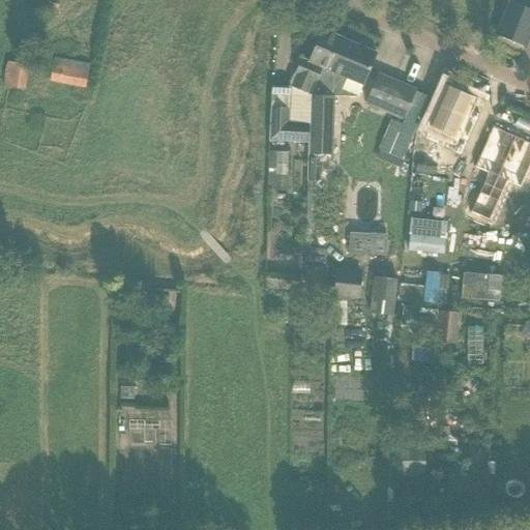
[(529,0),(508,0),(508,3),(496,36),(523,48),(529,29),(529,0)]
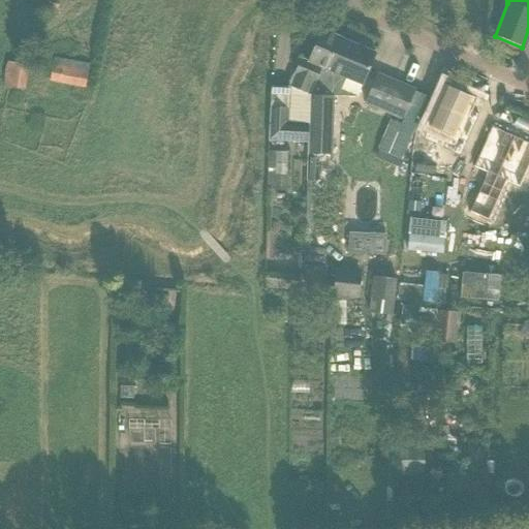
[(288,109),(271,109),(272,144),(308,144),(309,96),(309,94),(320,68),(328,71),(341,39),(320,31),(307,61),(301,58),(293,74),(294,75),(288,88),(288,109)]
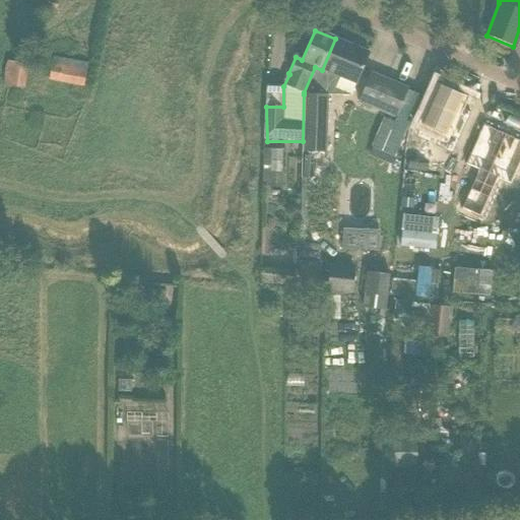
[(335,39),(322,70),(355,84),(369,53),(335,39)]
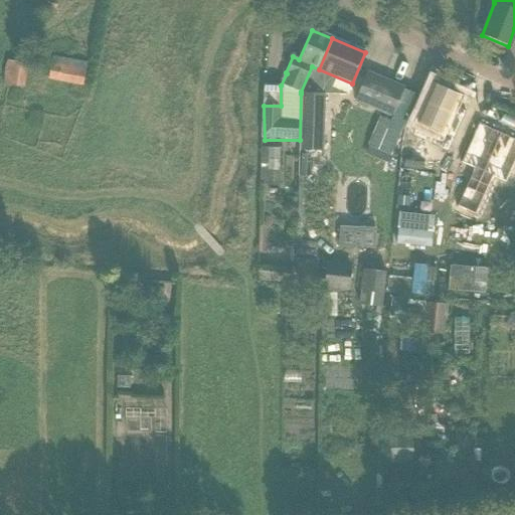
[(48,79),(83,87),(88,62),(52,57),(48,79)]
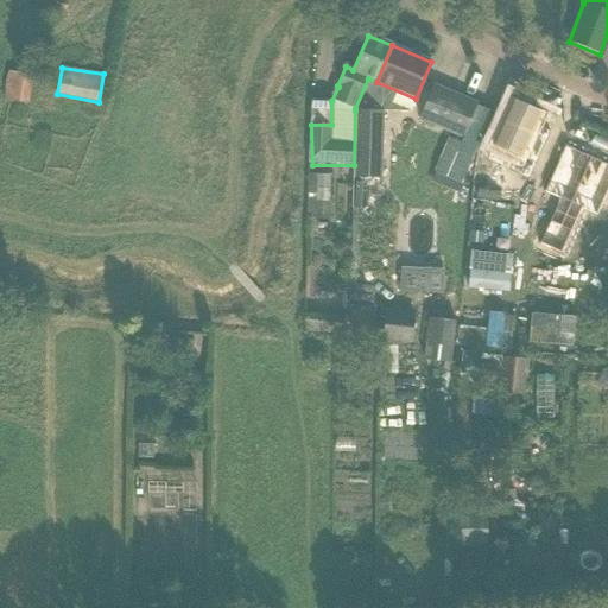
[(29,103),(32,75),(5,71),(1,100),(29,103)]
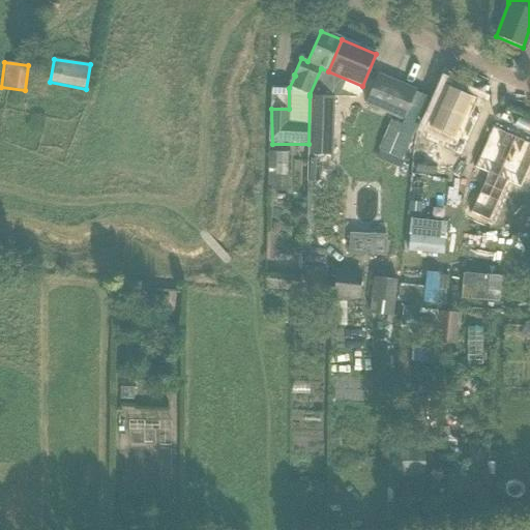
[(365,102),(404,119),(415,92),(377,76),(365,102)]
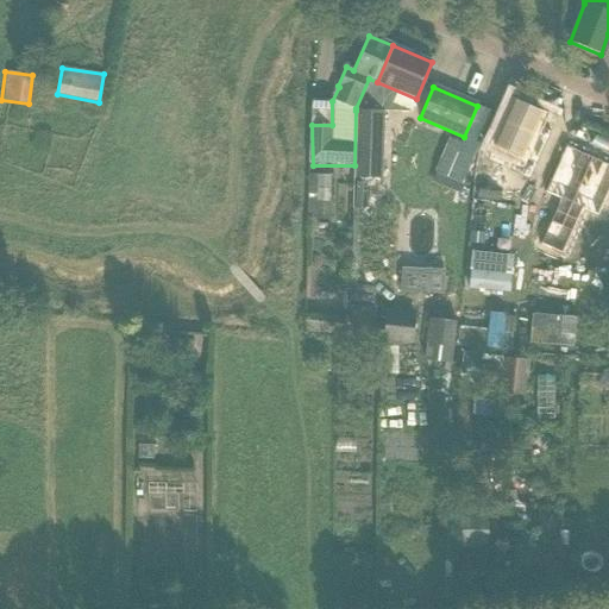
[(510,99),(490,144),(516,156),(509,171),(527,180),(547,132),(535,126),(540,113),(510,99)]
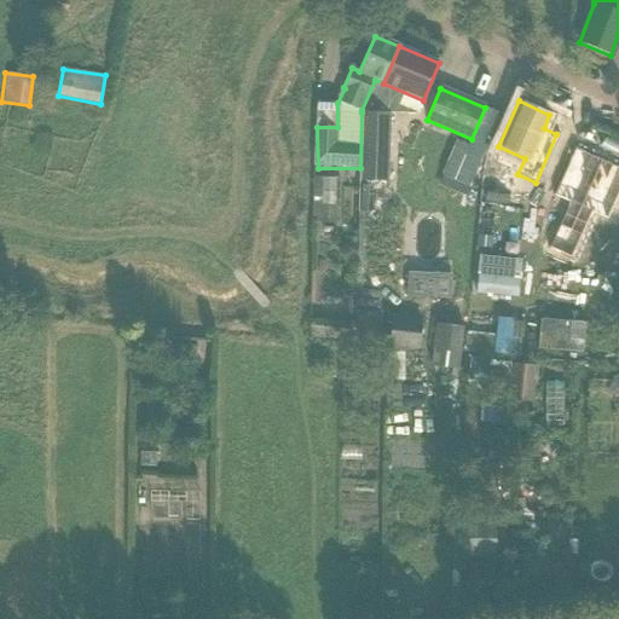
[(360,168),(359,183),(387,183),(389,114),(362,113),(360,168)]
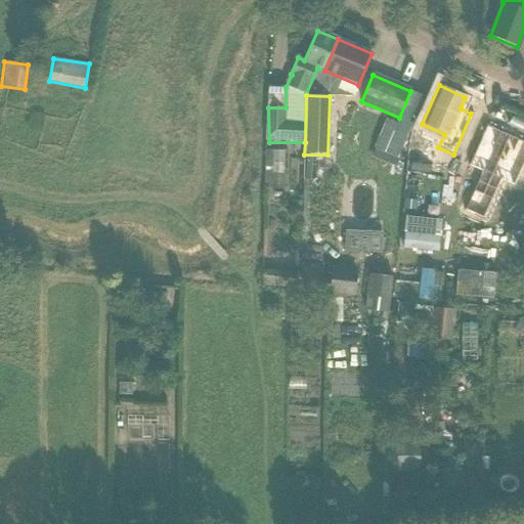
[(489,127),(472,167),(485,173),(474,197),(483,201),(512,137),(489,127)]
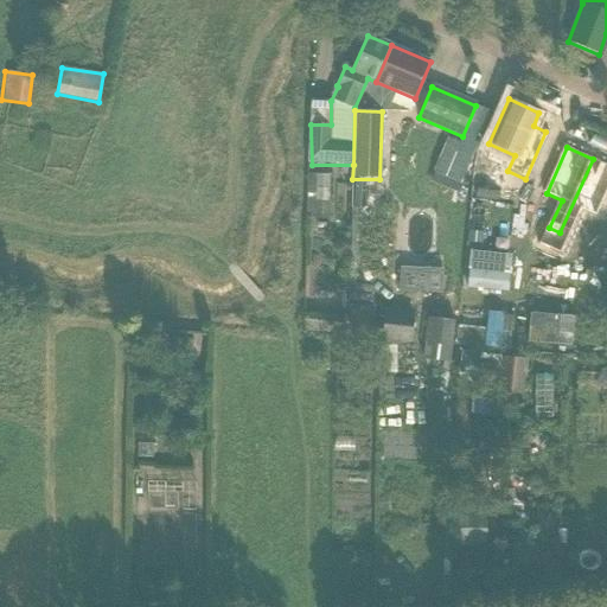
[(606,165),(593,159),(560,232),(570,237),(582,209),(598,216),(606,195),(606,165)]
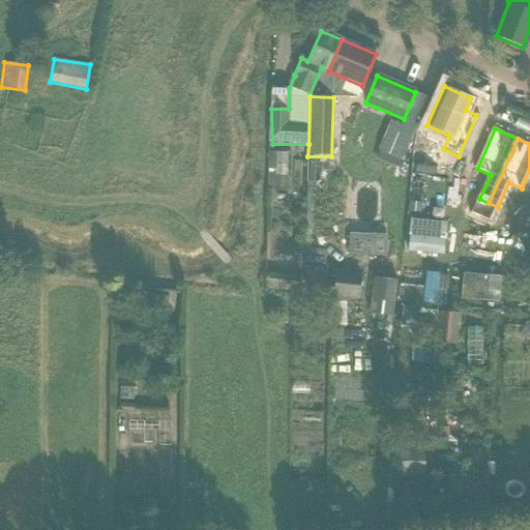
[(266,190),(287,190),(288,152),(267,151),(266,190)]
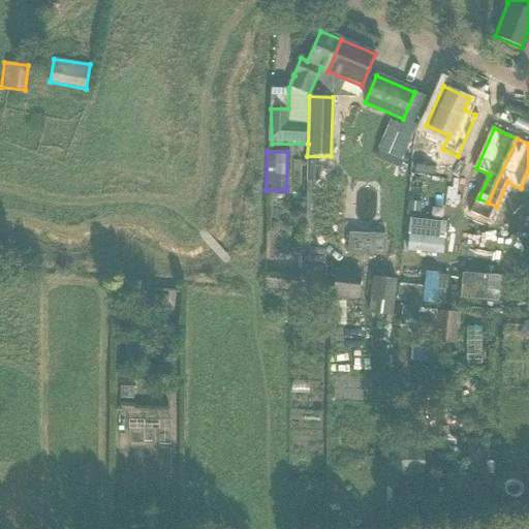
[(307,182),(320,182),(321,159),(307,159),(307,182)]
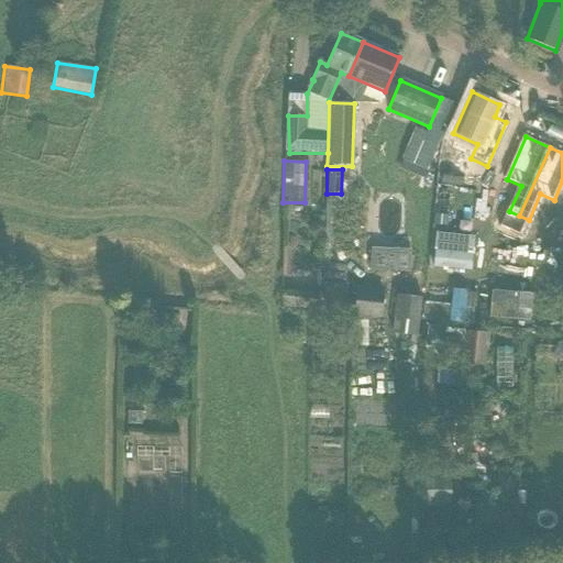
[(396,247),(394,269),(409,271),(410,249),(396,247)]
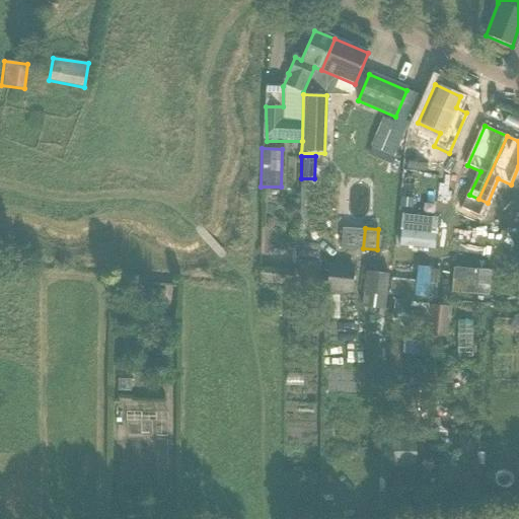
[(262,284),(297,287),(297,270),(263,266),(262,284)]
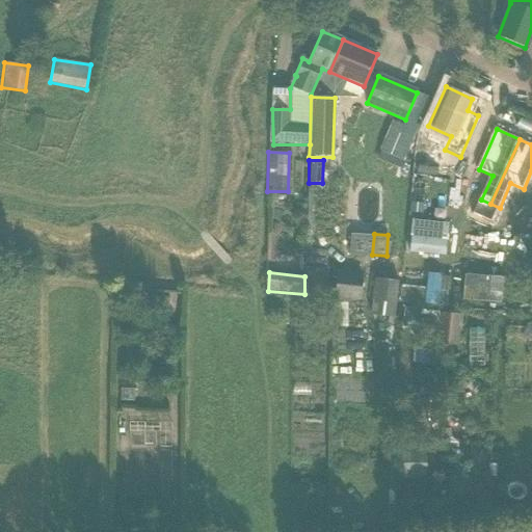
[(336,272),(334,297),(360,299),(363,275),(336,272)]
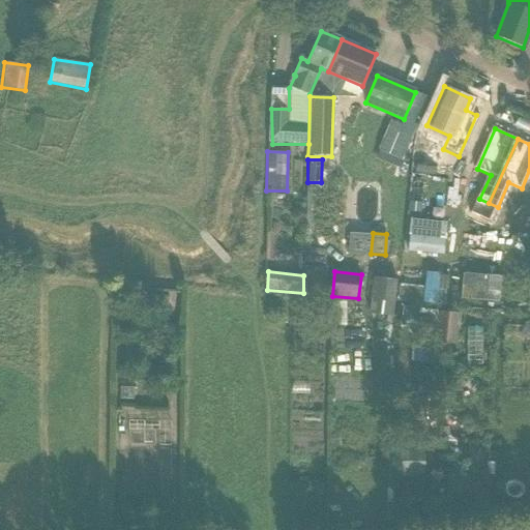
[(377,304),(376,314),(391,316),(395,281),(371,277),(367,303),(377,304)]
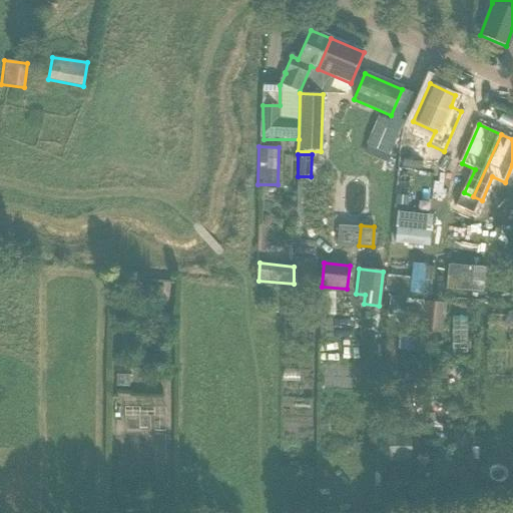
[(386,276),(384,292),(408,294),(410,278),(386,276)]
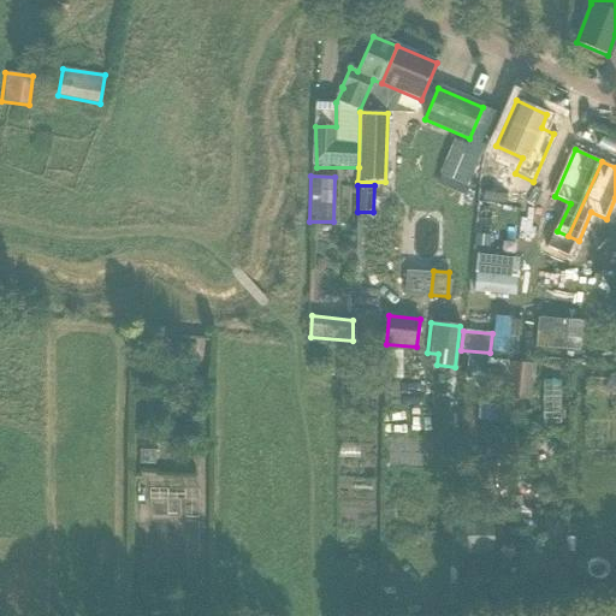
[(462,400),(479,402),(480,394),(509,397),(509,394),(521,395),(525,369),(480,365),(478,379),(465,378),(462,400)]
